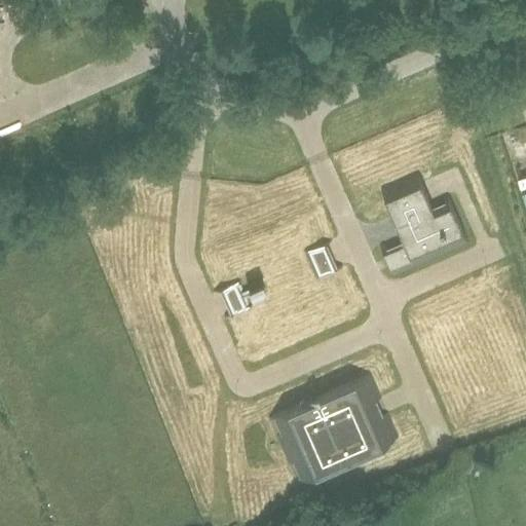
[(436,214),(418,173),(382,188),(406,246),(388,253),(385,243),(380,246),(393,275),(468,245),(448,195),(444,197),(449,209),(436,214)]
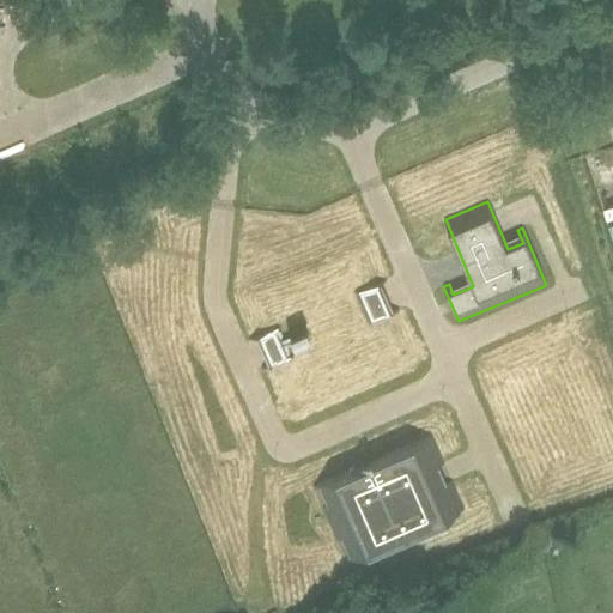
[(368,325),(393,314),(380,284),(356,295),(368,325)]
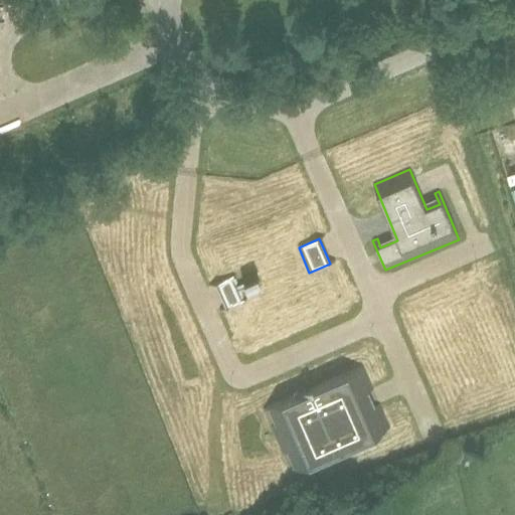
[(251,260),(237,267),(241,276),(255,270),(251,260)]
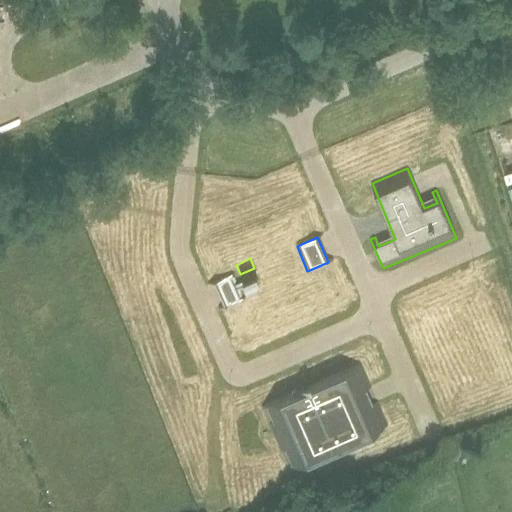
[(224,308),(244,299),(234,275),(214,283),(224,308)]
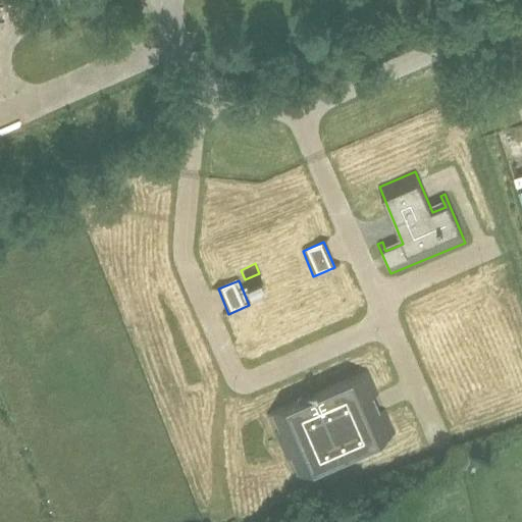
[(295,479),(396,434),(367,371),(267,416),(295,479)]
